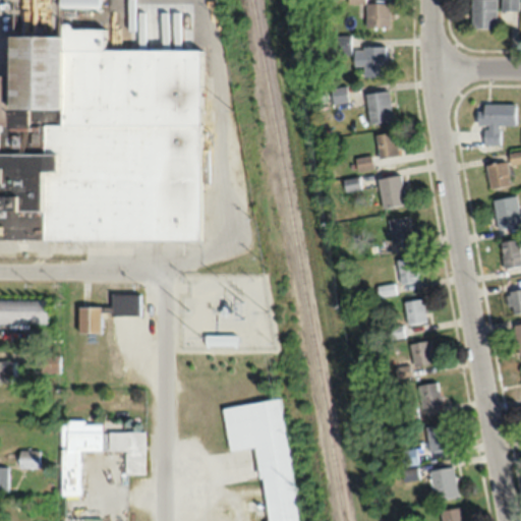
[(469,0),(469,27),(495,27),(495,0),(469,0)]
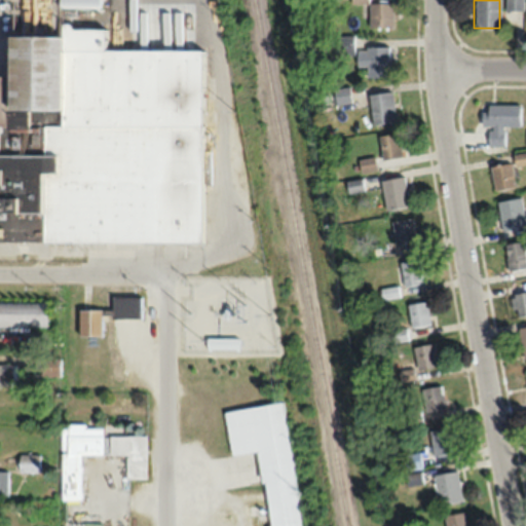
[(503,0),(503,9),(523,9),(522,0),(503,0)]
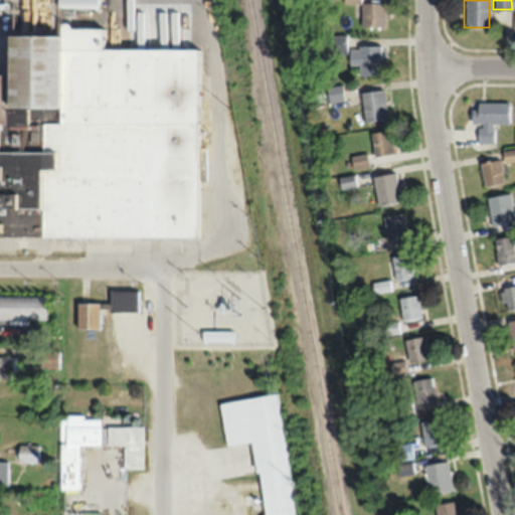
[(383,2),(360,2),(360,27),(383,27),(383,2)]
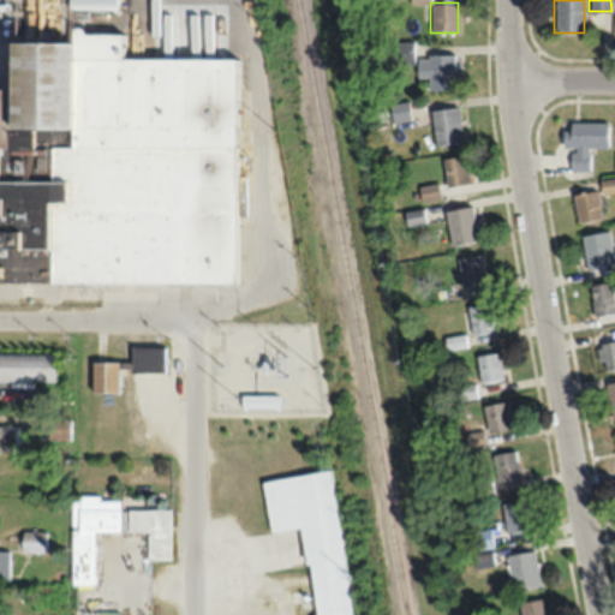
[(0,278),(236,281),(238,59),(123,58),(123,34),(67,33),(67,41),(7,41),(6,89),(0,89),(0,278)]
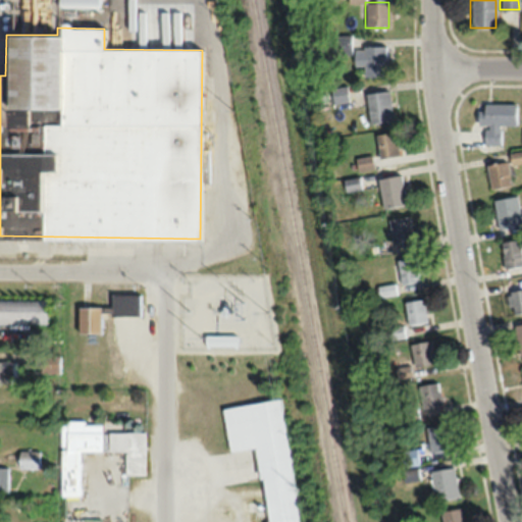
[(363,76),(386,76),(386,46),(354,46),(354,65),(363,65),(363,76)]
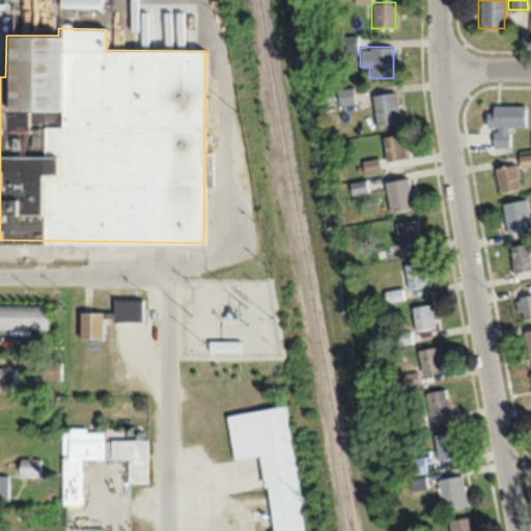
[(338,103),(352,102),(352,89),(338,89),(338,103)]
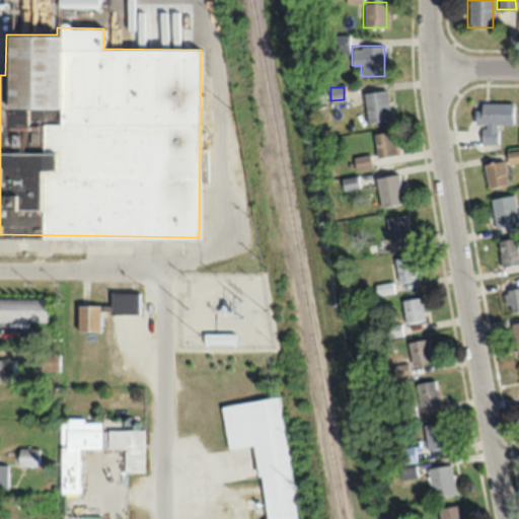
[(367,123),(389,119),(385,89),(363,92),(367,123)]
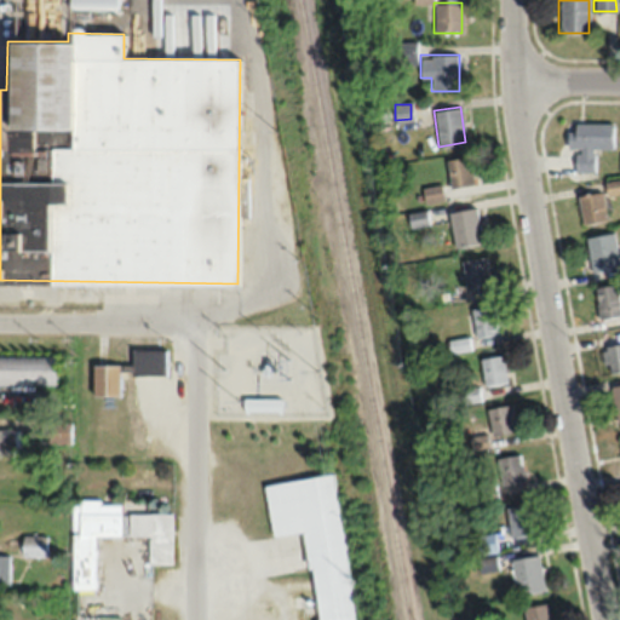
[(613,148),(613,122),(568,121),(567,147),(575,147),(575,171),(593,171),(593,147),(613,148)]
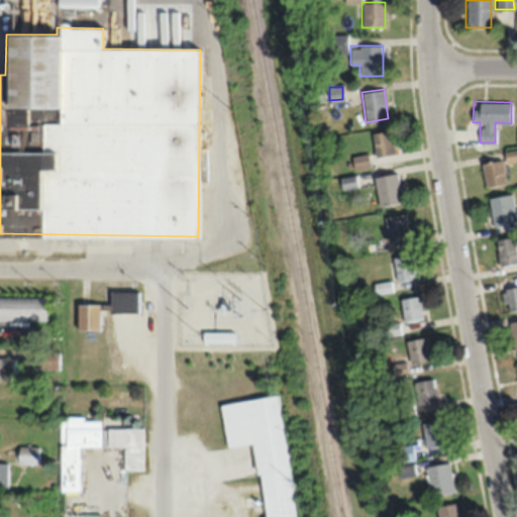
[(371,133),(376,157),(395,152),(390,129),(371,133)]
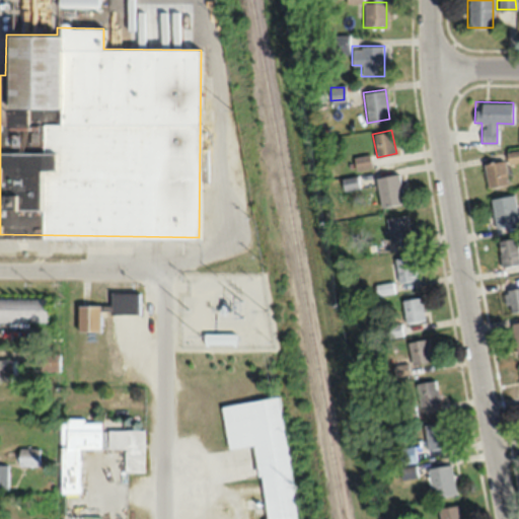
[(355,168),(370,167),(369,154),(354,156),(355,168)]
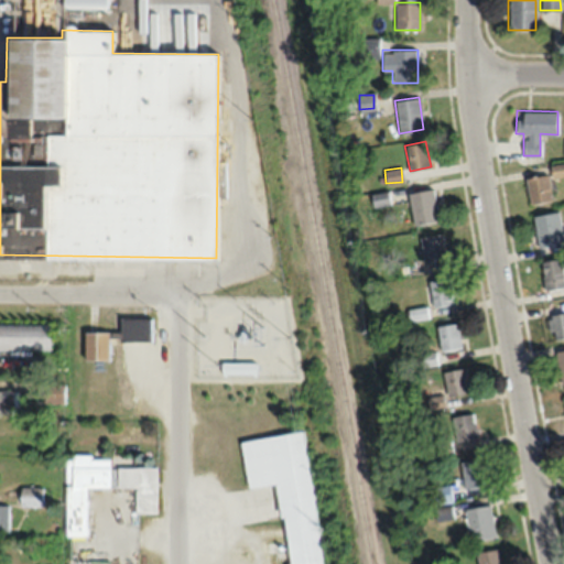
[(529,203),(552,201),(549,173),(525,175),(529,203)]
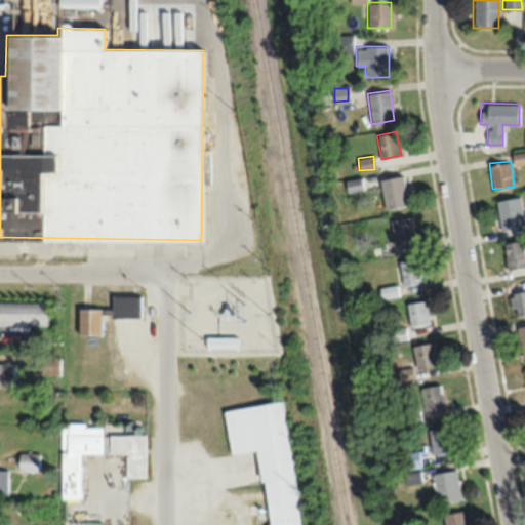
[(385,208),(408,205),(404,174),(380,177),(385,208)]
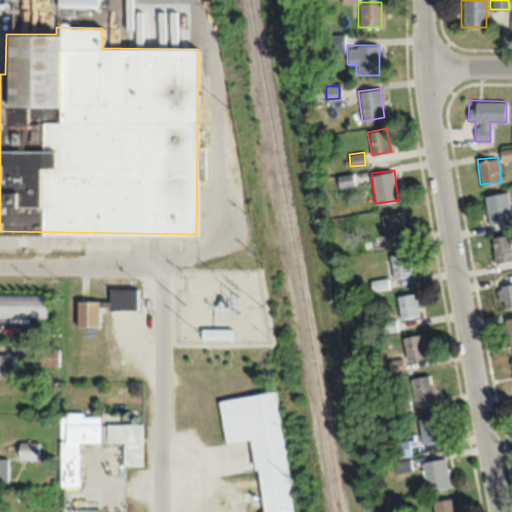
[(338,185),(353,185),(353,174),(338,174),(338,185)]
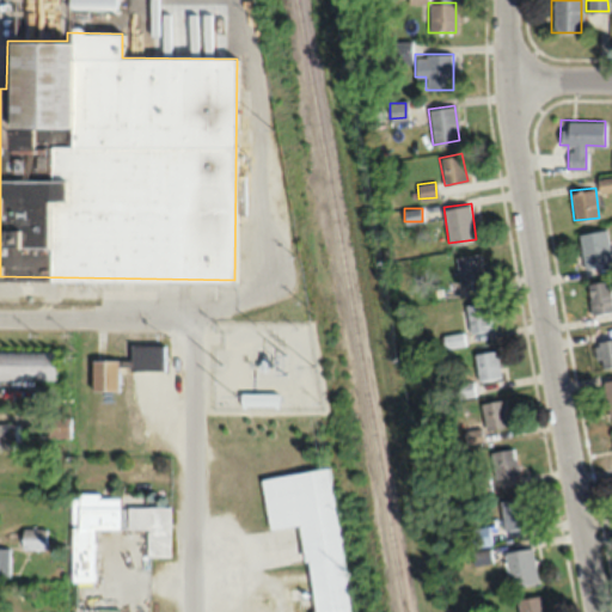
[(577,233),(583,269),(611,263),(606,228),(577,233)]
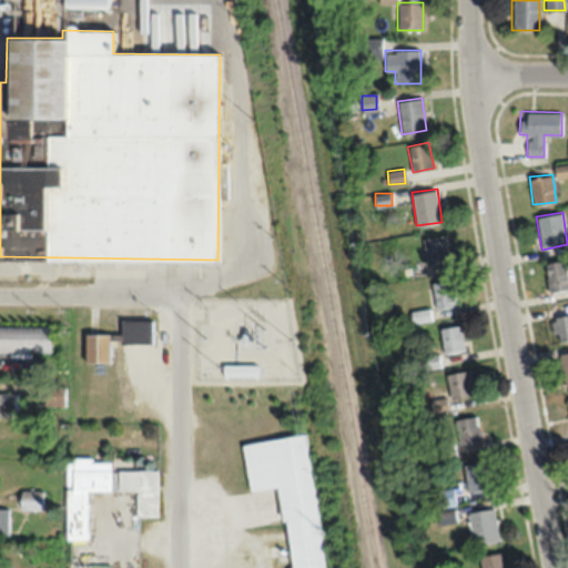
[(423,237),(427,263),(449,260),(445,234),(423,237)]
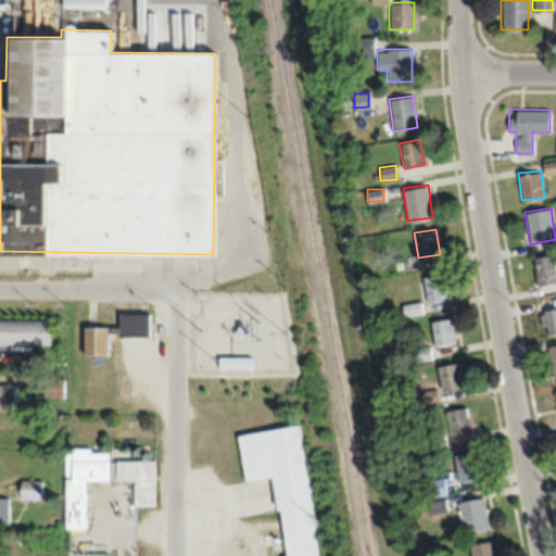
[(533,257),(538,286),(555,282),(555,262),(555,254),(533,257)]
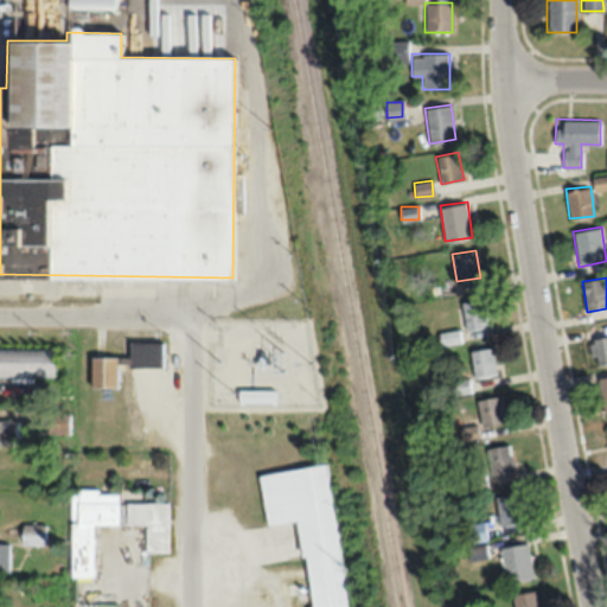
[(465,330),(487,326),(484,298),(461,301),(465,330)]
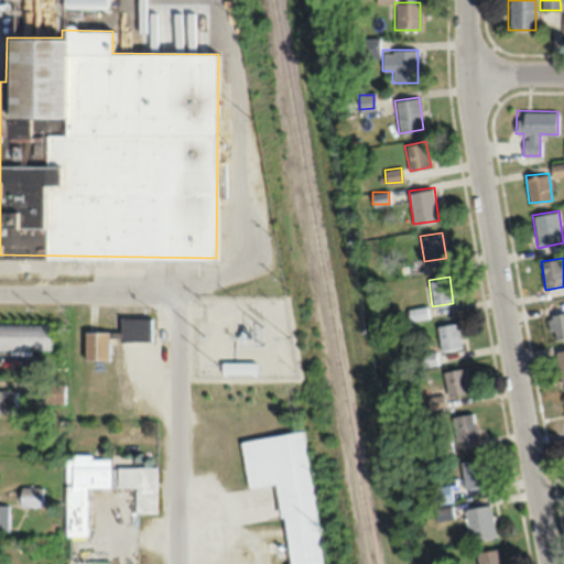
[(563,338),(563,312),(550,314),(553,340),(563,338)]
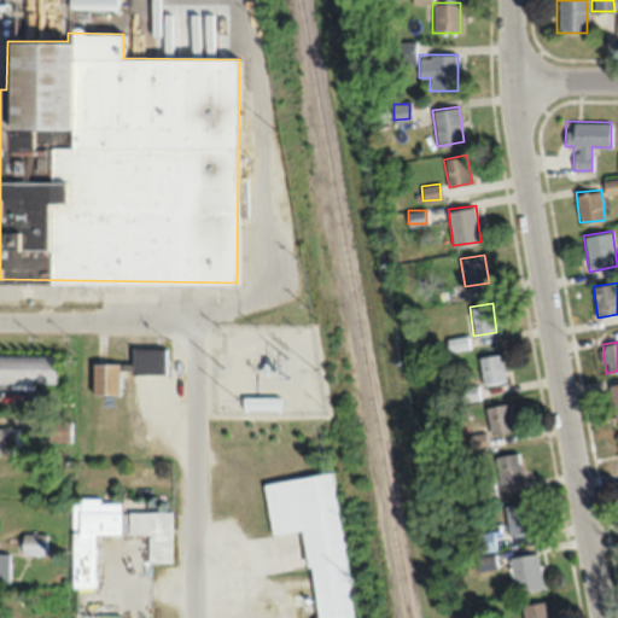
[(167,348),(132,348),(132,373),(165,373),(167,348)]
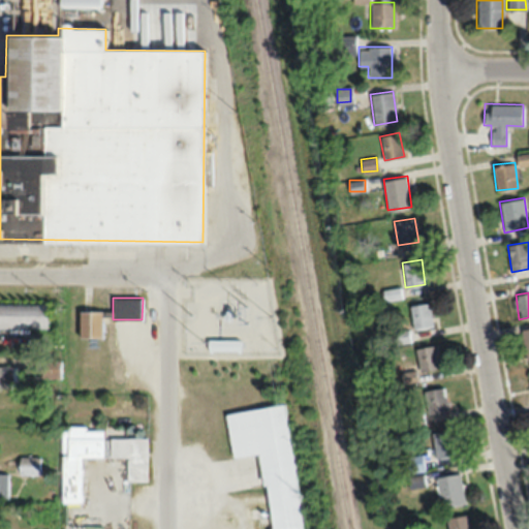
[(0,327),(47,327),(47,302),(0,302),(0,327)]
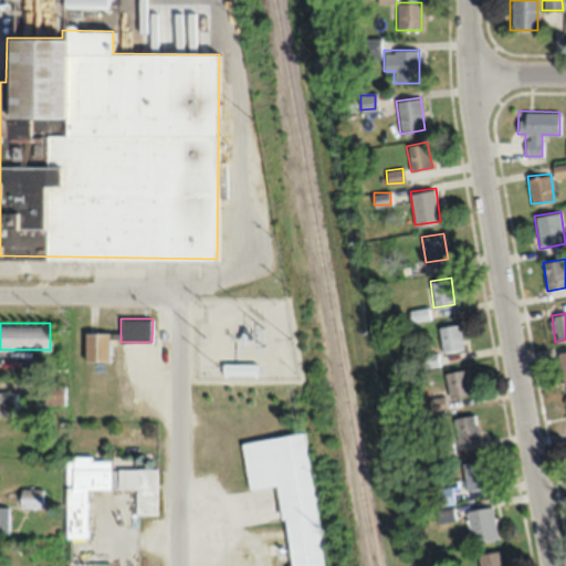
[(442,352),(463,349),(460,324),(440,326),(442,352)]
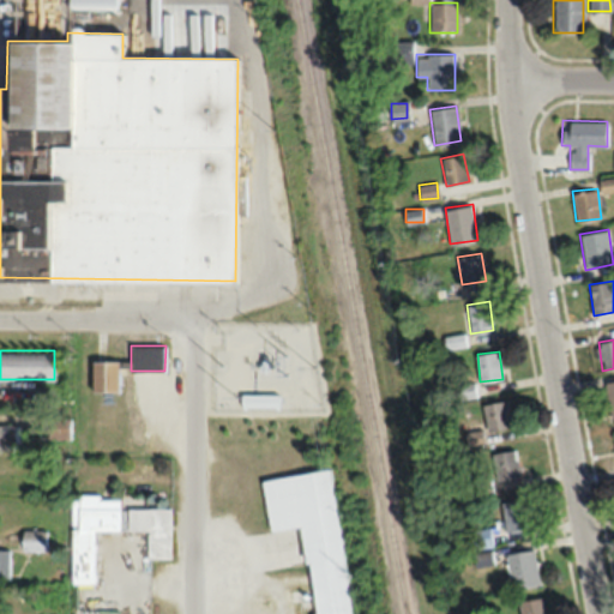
[(119,361),(91,361),(91,391),(119,391),(119,361)]
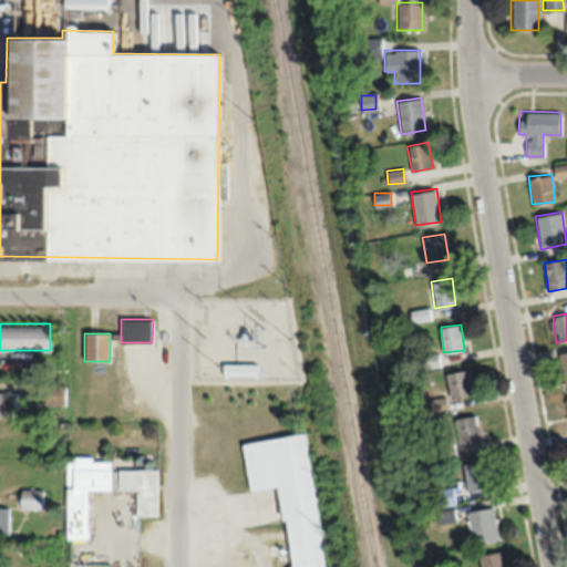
[(473,394),(467,369),(446,373),(451,399),(473,394)]
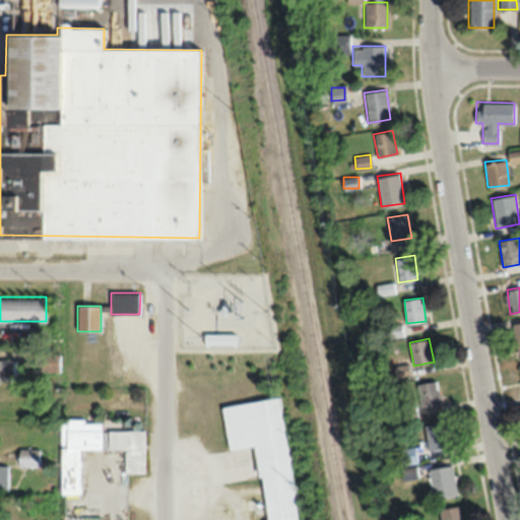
[(58,353),(43,353),(43,371),(58,371),(58,353)]
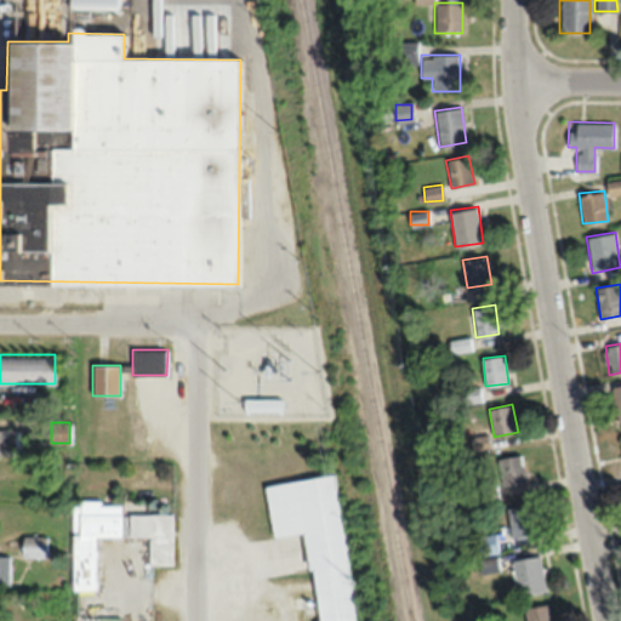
[(0,456),(18,457),(18,428),(0,428),(0,456)]
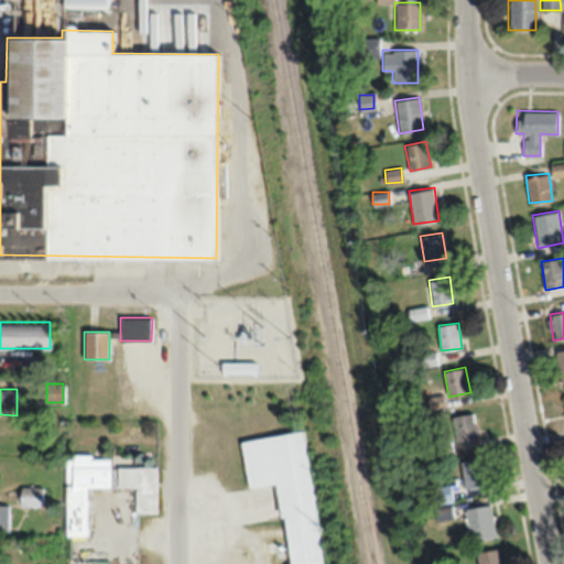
[(479,438),(474,413),(452,418),(457,443),(479,438)]
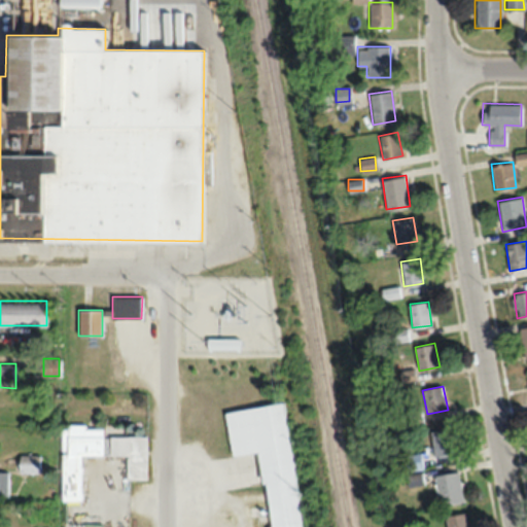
[(294,526),(294,407),(227,407),(227,454),(266,454),(266,526),(294,526)]
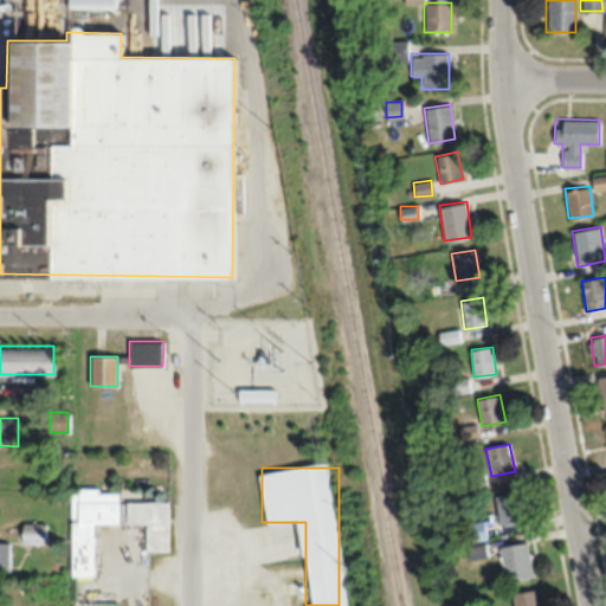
[(71,574),(91,574),(92,522),(117,522),(117,490),(71,489),(71,574)]
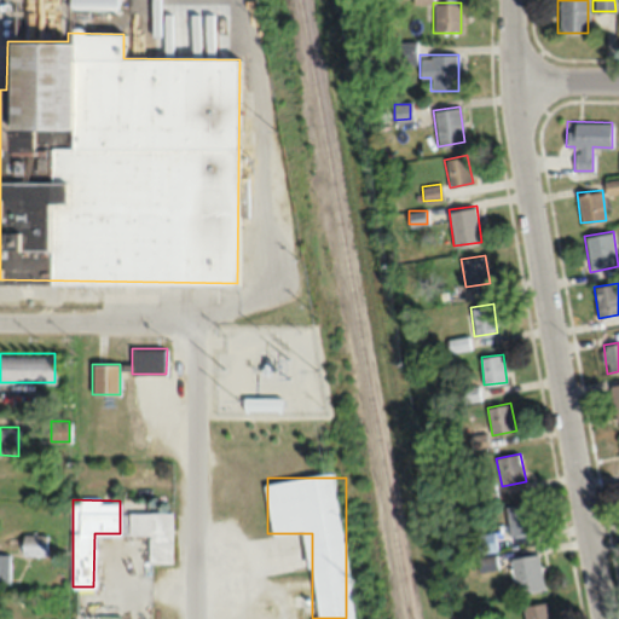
[(532,534),(530,504),(508,507),(509,536),(532,534)]
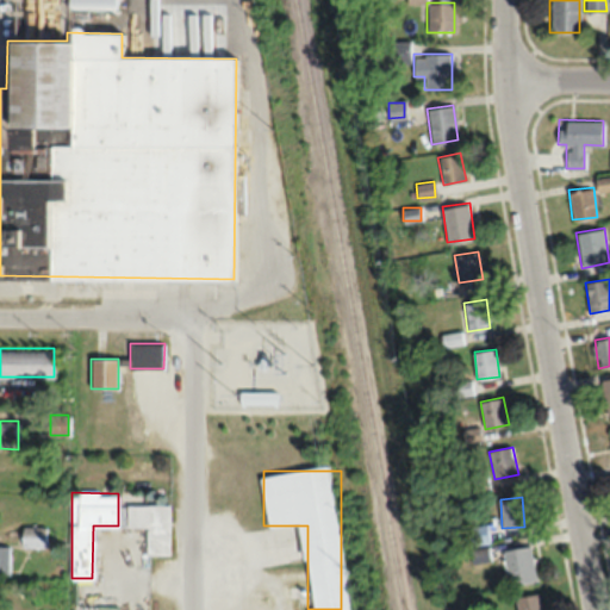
[(168,504),(126,504),(126,526),(147,526),(147,554),(168,554),(168,504)]
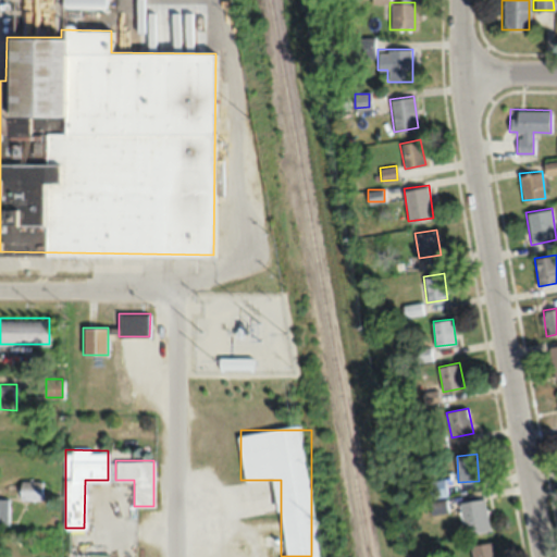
[(20,499),(41,499),(41,480),(20,480),(20,499)]
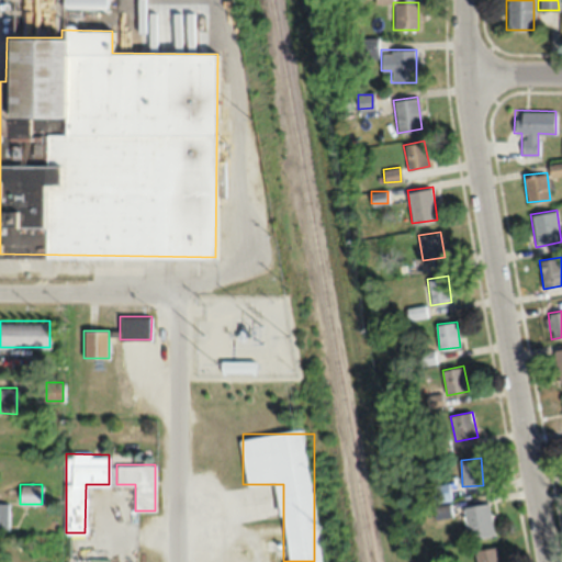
[(469,540),(494,536),(487,503),(463,507),(469,540)]
